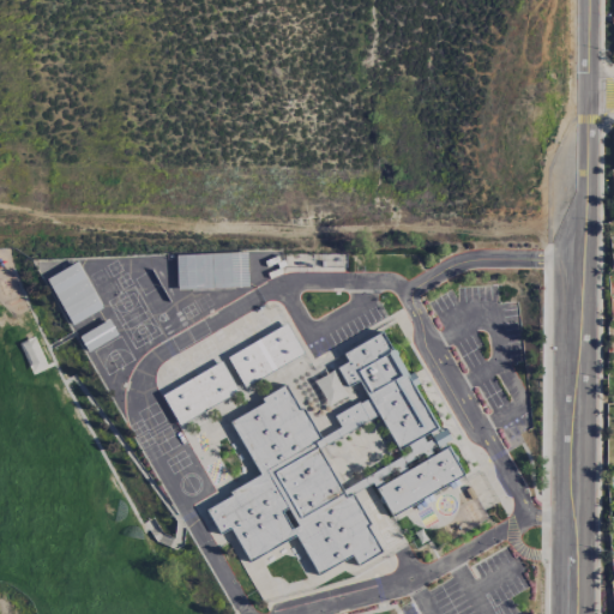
[(246,252),(174,254),(175,289),(246,288),(246,252)]
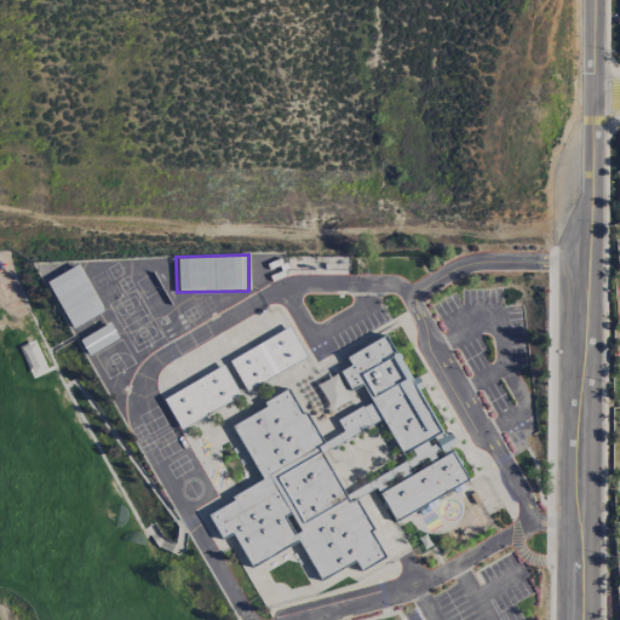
[(101,313),(78,264),(46,280),(69,328),(101,313)]
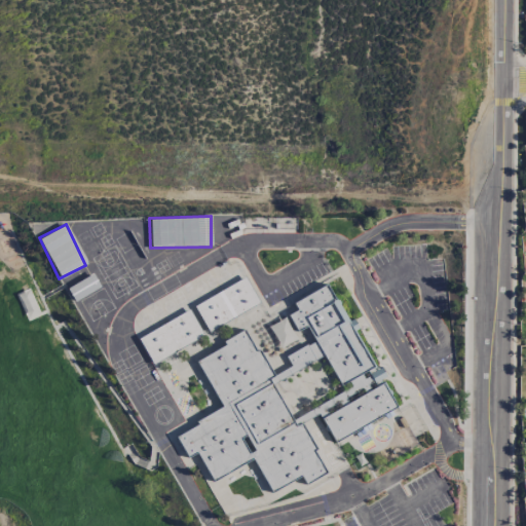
[(73,301),(100,287),(92,273),(66,288),(73,301)]
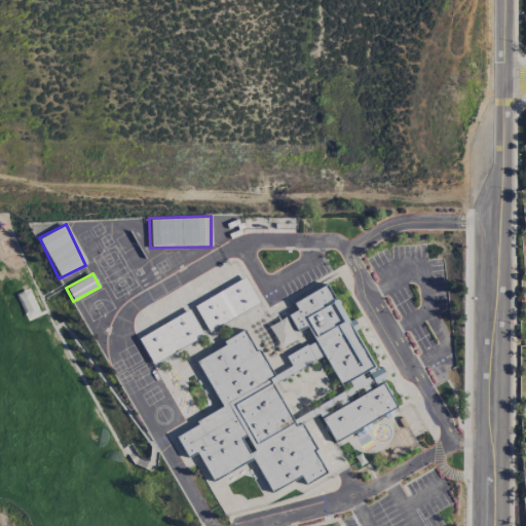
[(193,304),(208,331),(259,303),(245,277),(193,304)]
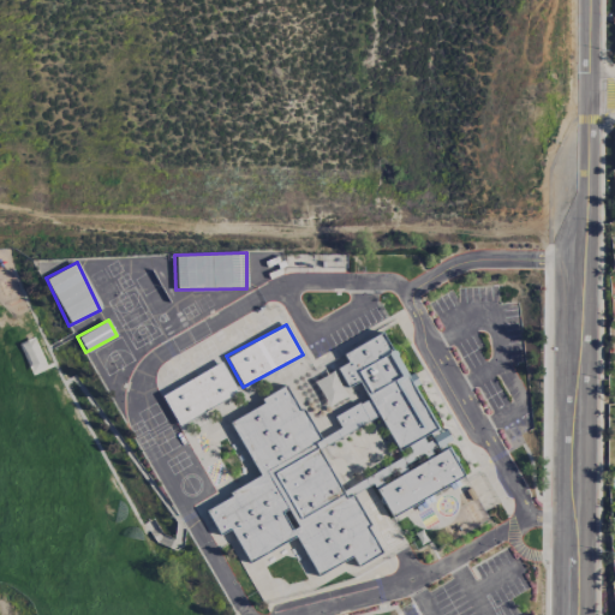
[(436,429),(415,387),(419,384),(413,372),(406,376),(382,332),(342,353),(347,362),(314,381),(327,406),(347,395),(345,390),(360,382),(398,449),(436,429)]
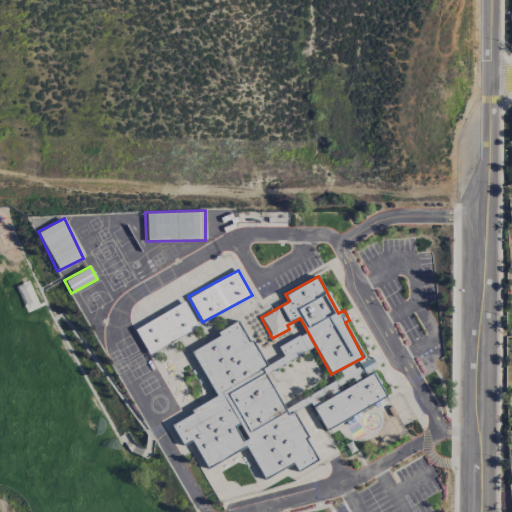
[(133,326),(145,353),(197,329),(186,303),(133,326)]
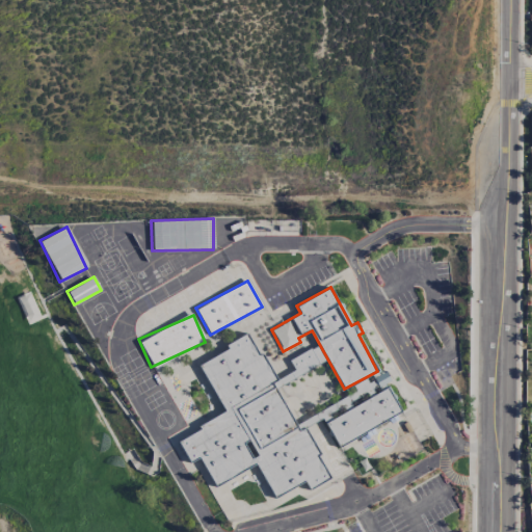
[(196,363),(224,413),(176,440),(188,462),(197,457),(214,487),(256,464),(274,498),(304,481),(309,489),(330,477),(303,428),(298,431),(275,389),(326,361),(318,344),(289,361),(293,370),(275,380),(249,334),(196,363)]
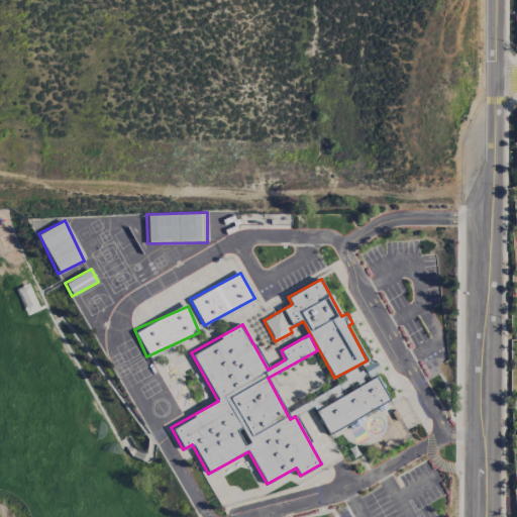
[(389,402),(374,373),(379,370),(374,359),(356,369),(355,368),(342,375),(349,389),(342,393),(338,385),(327,390),(333,402),(316,410),(328,433),(389,402)]
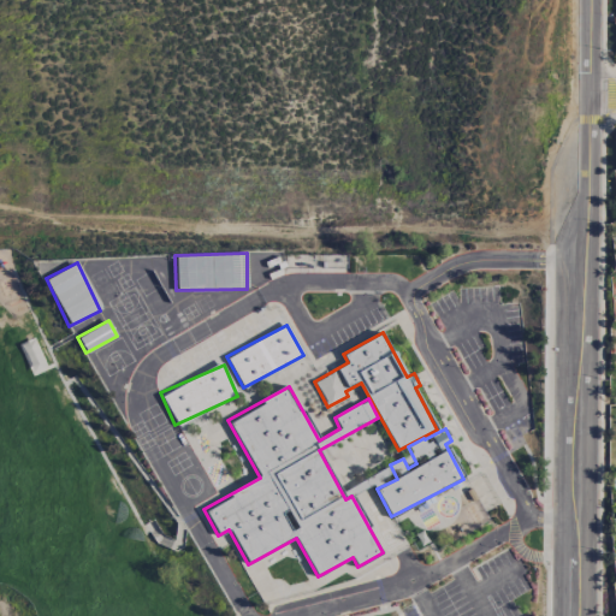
[(375,490),(384,486),(378,474),(343,489),(347,497),(373,485),(375,490)]
